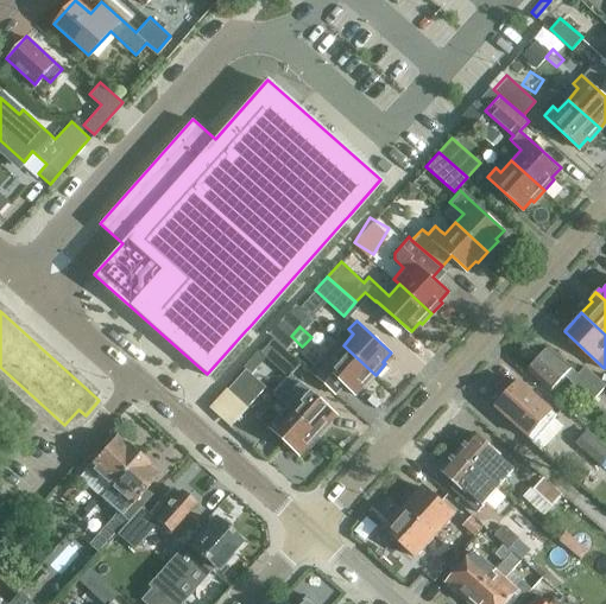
[(301,362),(272,337),(260,351),(288,376),(301,362)]
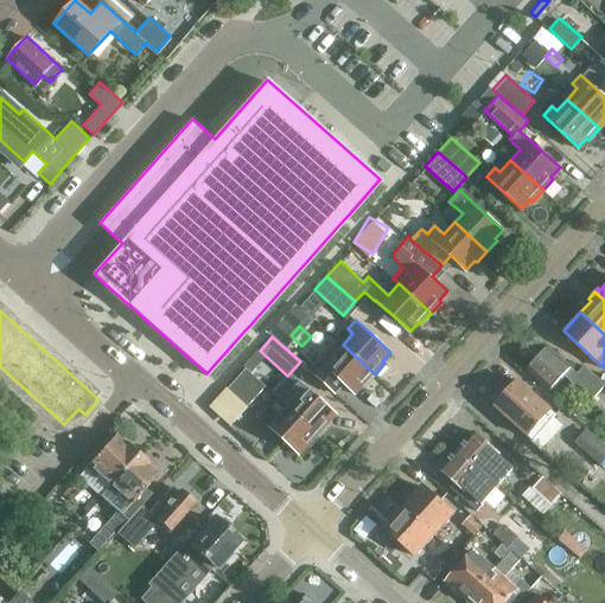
[(592,397),(604,383),(584,364),(577,372),(570,366),(571,365),(548,344),(527,367),(551,387),(565,372),(592,397)]
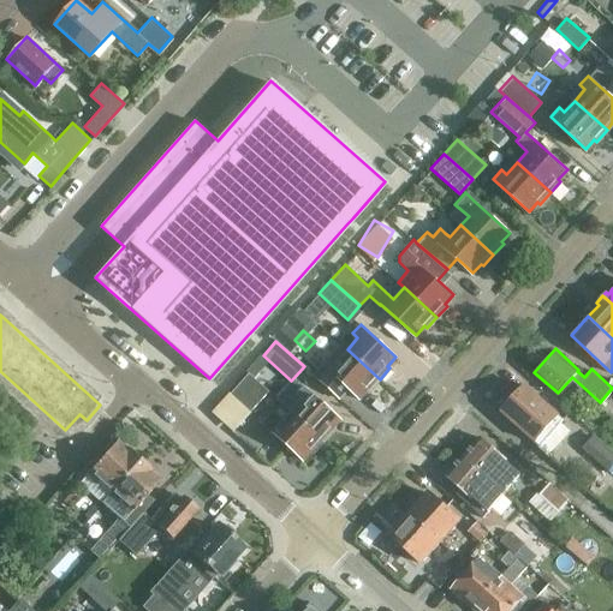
[(358,397),(367,388),(369,390),(380,379),(347,349),(337,360),(332,355),(323,365),(358,397)]
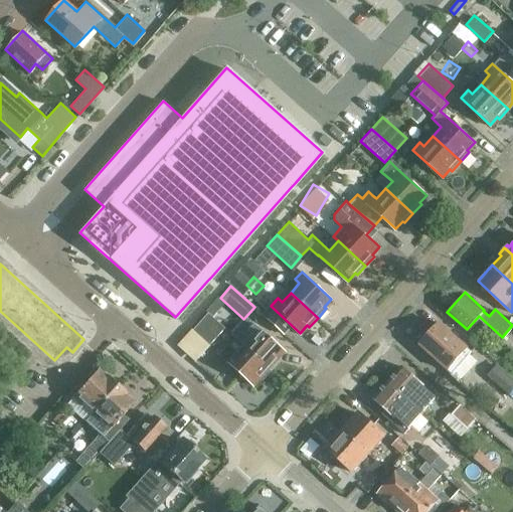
[(224,326),(208,311),(207,311),(191,329),(208,344),(224,326)]
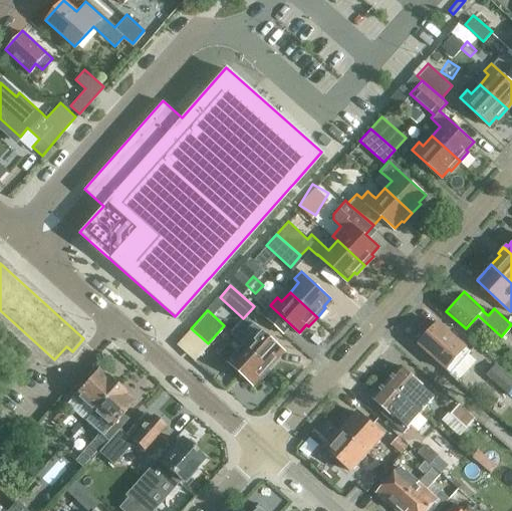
[(469,348),(438,320),(418,343),(449,371),(469,348)]
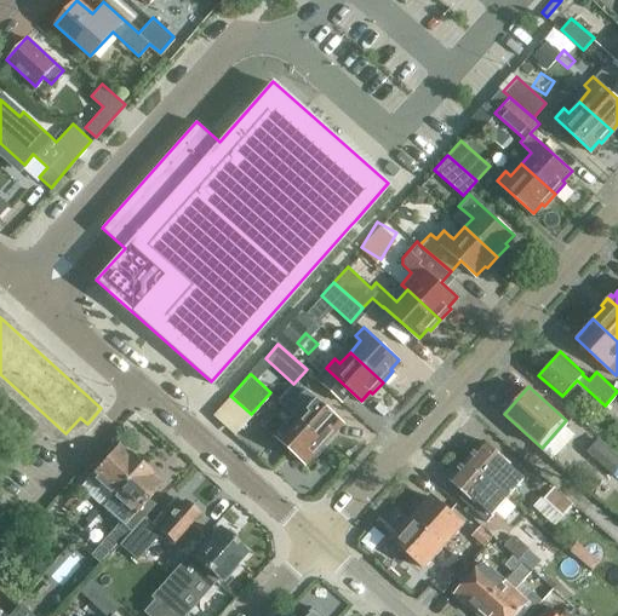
[(303,402),(292,414),(326,444),(336,432),(333,431),(342,421),(307,389),(298,397),(303,402)]
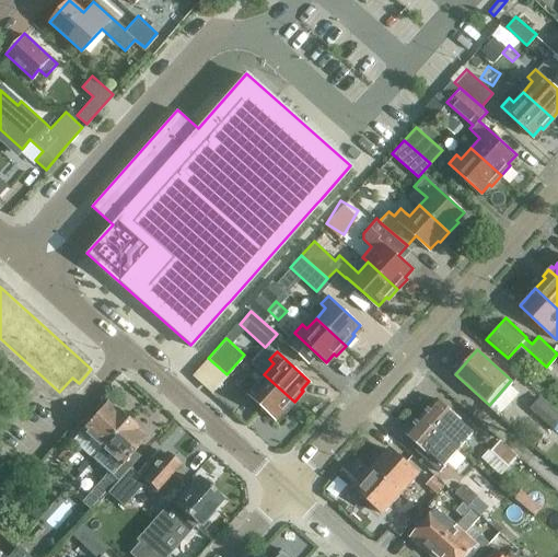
[(254,385),(251,381),(244,375),(237,384),(276,418),(283,409),(286,412),(294,402),(264,374),(254,385)]
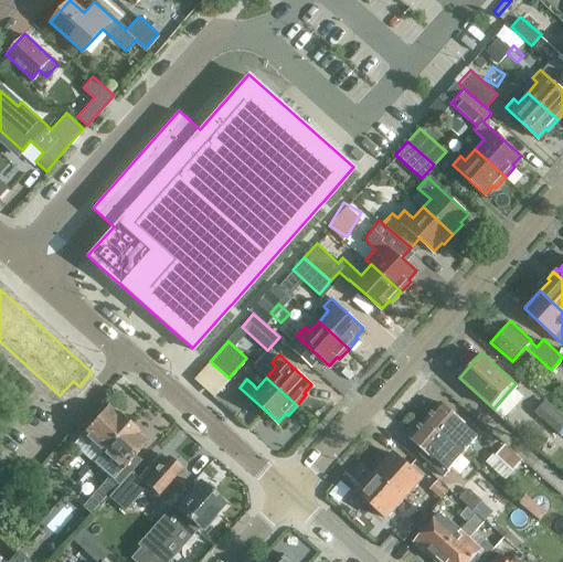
[(533,411),(561,435),(562,432),(562,415),(544,399),(533,411)]
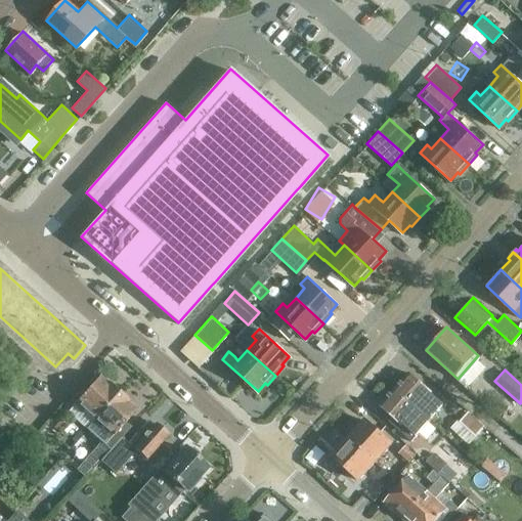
[(407,371),(393,387),(434,424),(438,419),(426,408),(425,408),(419,403),(429,392),(443,404),(442,405),(450,411),(450,410),(454,414),(462,405),(427,375),(421,383),(407,371)]
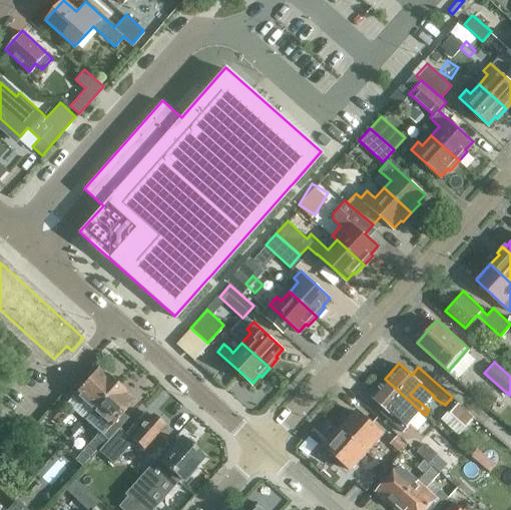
[(96,367),(70,396),(64,402),(83,418),(90,410),(114,383),(96,367)]
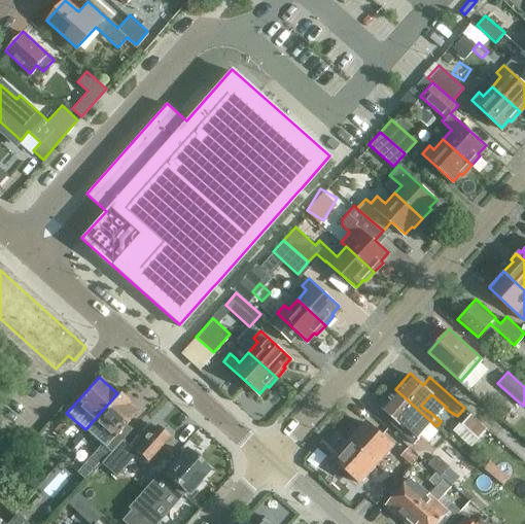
[(436,426),(395,389),(381,407),(404,426),(415,413),(421,418),(420,420),(432,431),(436,426)]
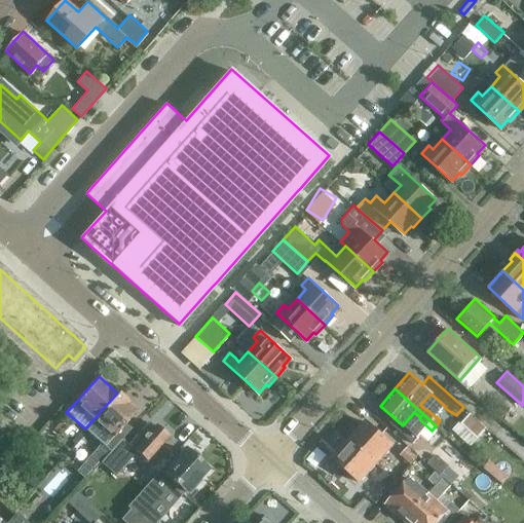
[(117,393),(92,420),(104,430),(102,433),(101,432),(95,439),(99,442),(74,471),(84,479),(99,461),(121,437),(115,433),(136,410),(117,393)]
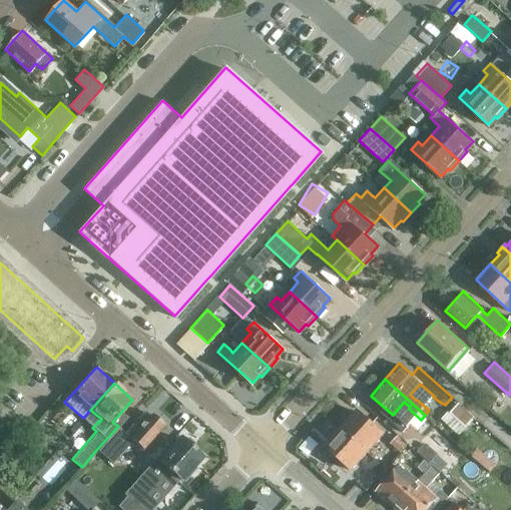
[(475,417),(457,402),(450,411),(468,426),(475,417)]
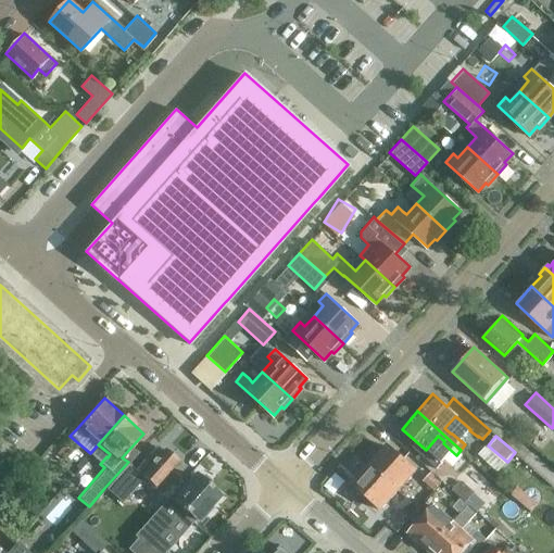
[(387,444),(370,464),(398,489),(415,469),(387,444)]
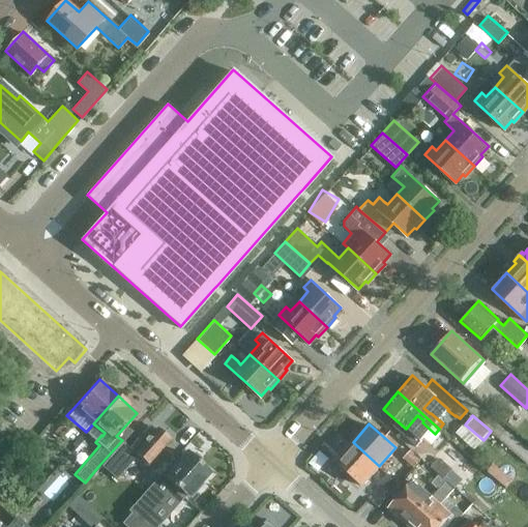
[(146,426),(128,446),(122,440),(99,465),(115,478),(137,455),(146,463),(169,438),(156,427),(152,432),(146,426)]
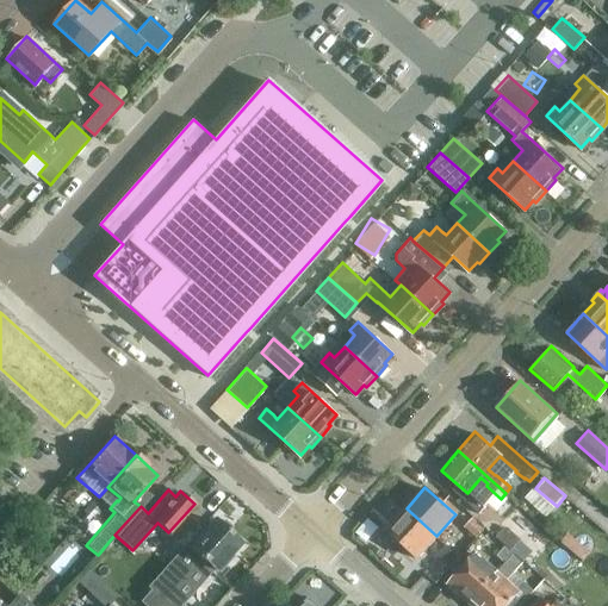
[(436,536),(407,508),(388,530),(417,557),(436,536)]
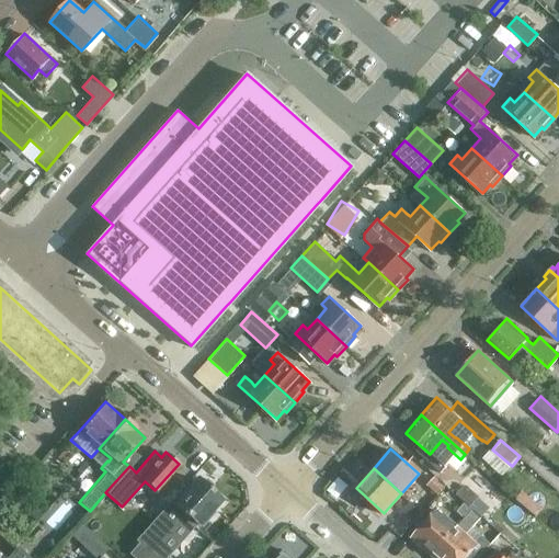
[(433,475),(425,484),(436,493),(444,485),(433,475)]
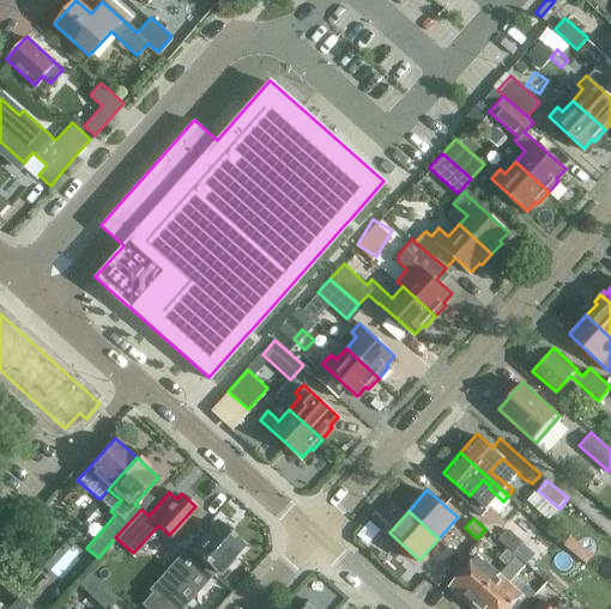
[(217,522),(204,535),(199,530),(146,589),(150,592),(139,604),(144,608),(170,608),(164,602),(201,560),(215,572),(240,543),(217,522)]
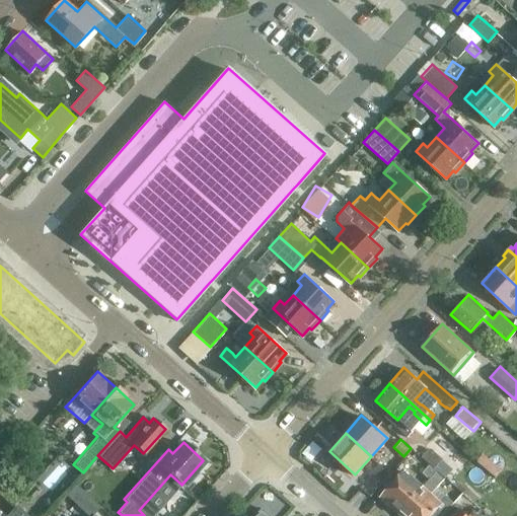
[(429,447),(421,456),(428,463),(433,467),(441,458),(429,447)]
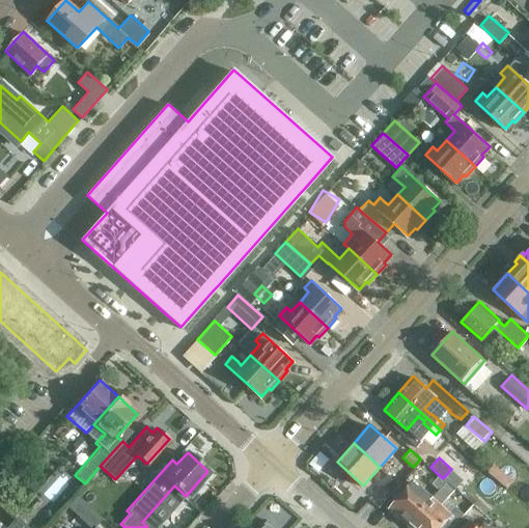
[(414,480),(427,465),(420,459),(413,467),(405,476),(412,482),(414,480)]
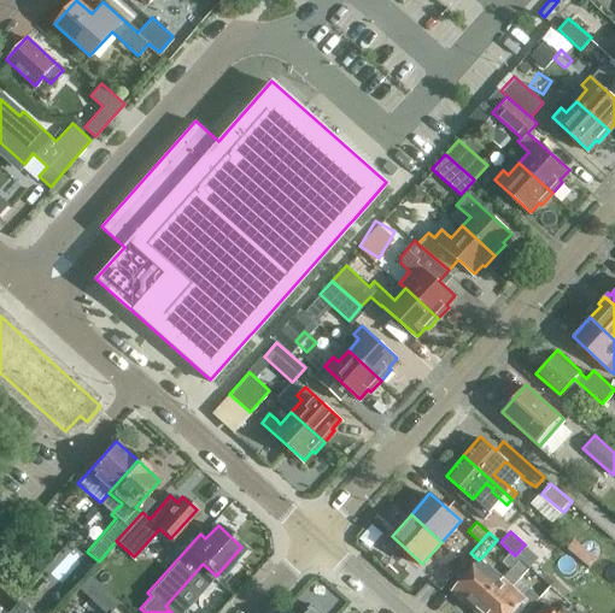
[(173,542),(165,549),(176,559),(183,552),(173,542)]
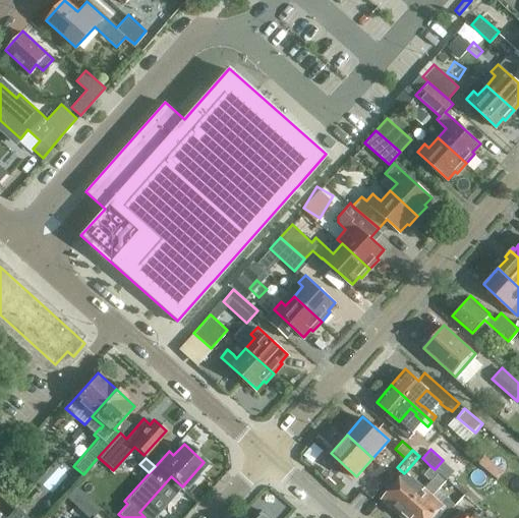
[(439,473),(435,469),(429,465),(422,473),(430,481),(439,473)]
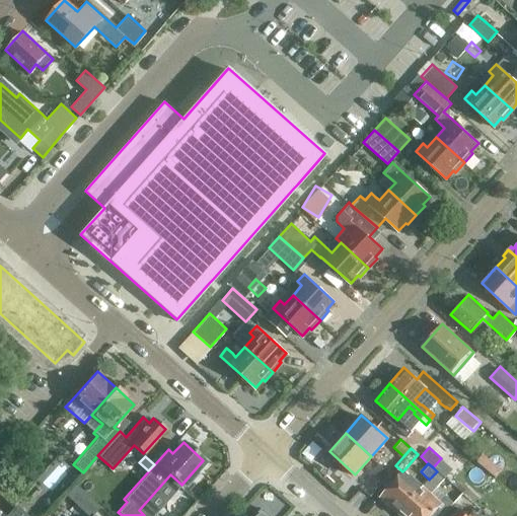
[(382,495),(400,511),(422,487),(404,469),(402,471),(382,495)]
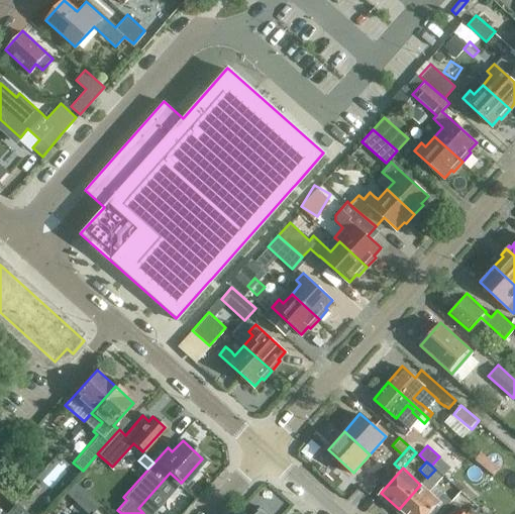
[(420,485),(399,509),(404,513),(428,513),(439,502),(428,491),(442,476),(435,470),(420,485)]
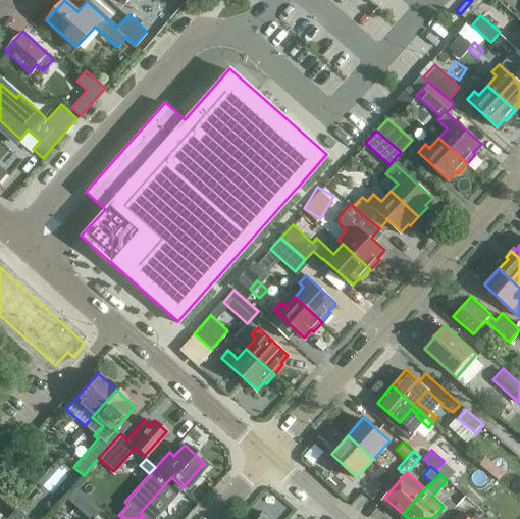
[(374,494),(382,484),(375,477),(366,486),(374,494)]
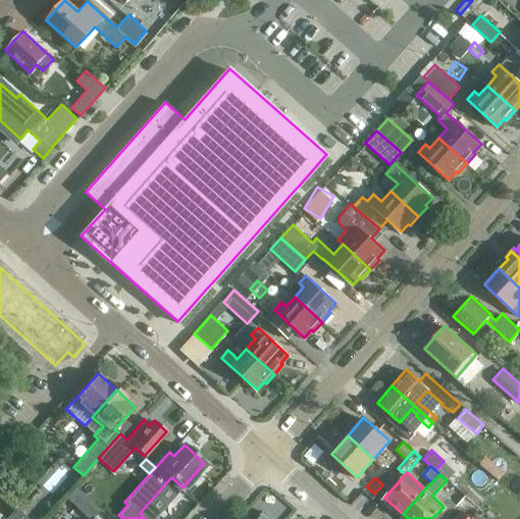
[(91,518),(100,510),(75,486),(65,498),(87,518),(91,518)]
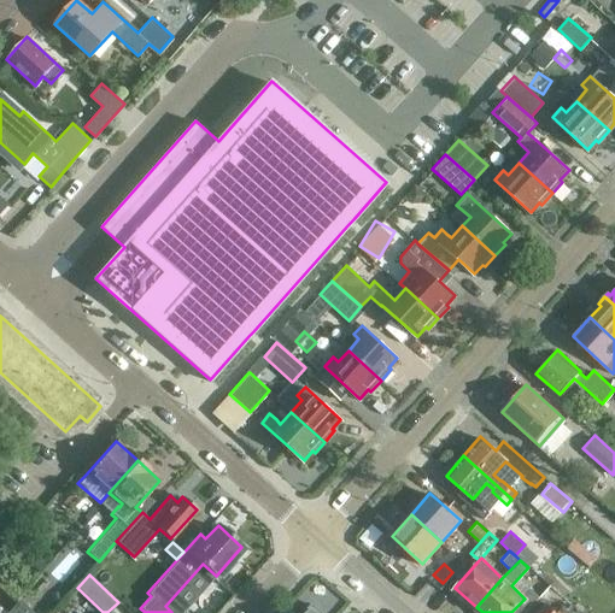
[(537,597),(531,591),(525,599),(532,603),(537,597)]
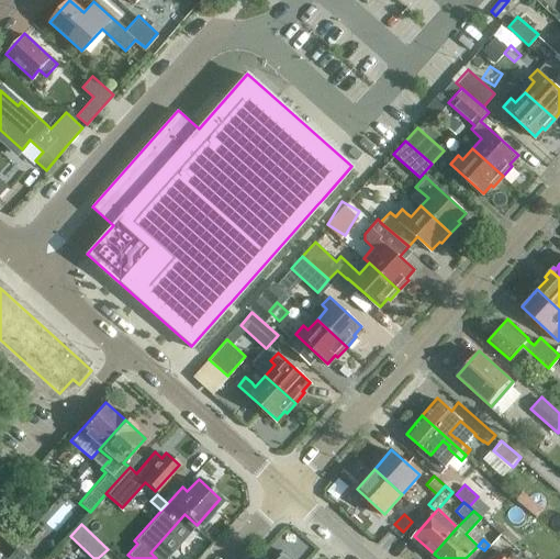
[(490,545),(478,558),(529,558),(521,549),(516,555),(513,551),(505,558),(504,558),(496,551),(496,550),(490,545)]
